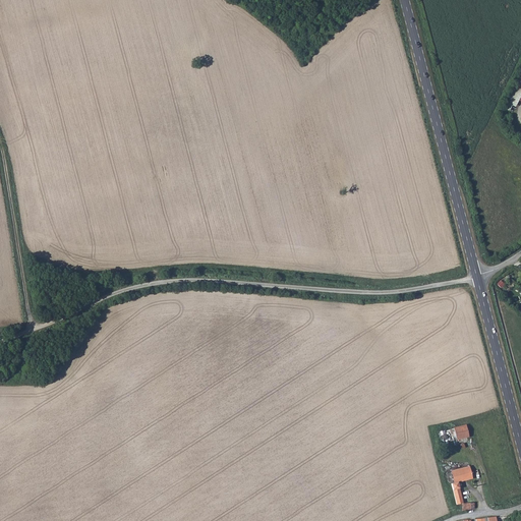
[(520,68),(503,108),(510,111),(512,106),(519,109),(520,103),(520,68)]
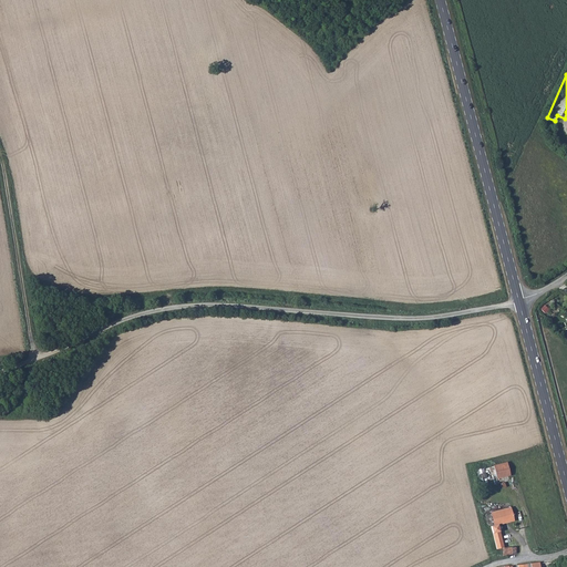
[(506,464),(494,467),(497,478),(509,475),(506,464)]
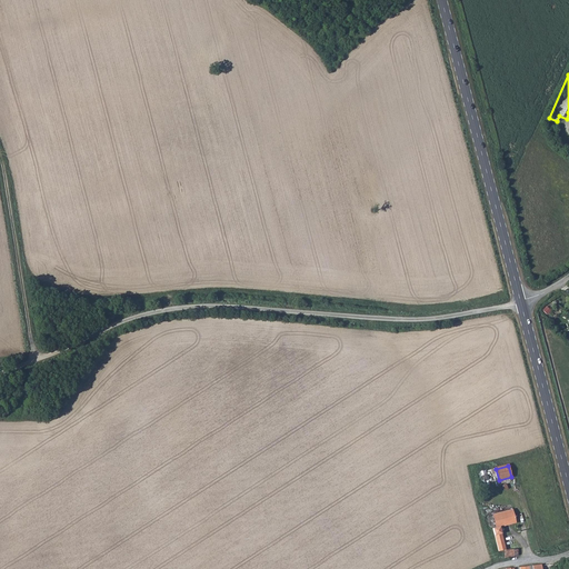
[(501,546),(503,546),(499,526),(503,525),(503,522),(515,520),(511,509),(491,513),(495,527),(501,546)]
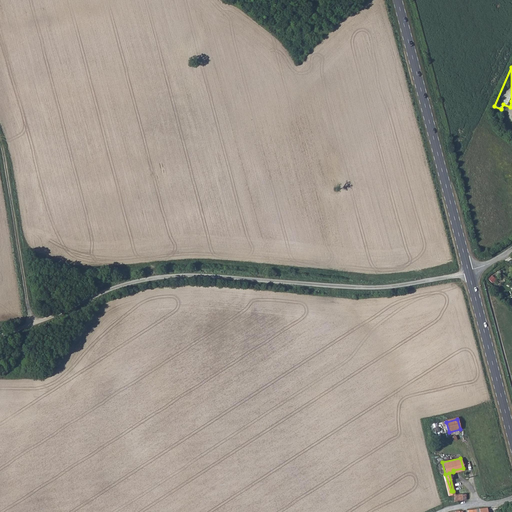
[(442,474),(447,491),(451,491),(445,474),(442,474)]
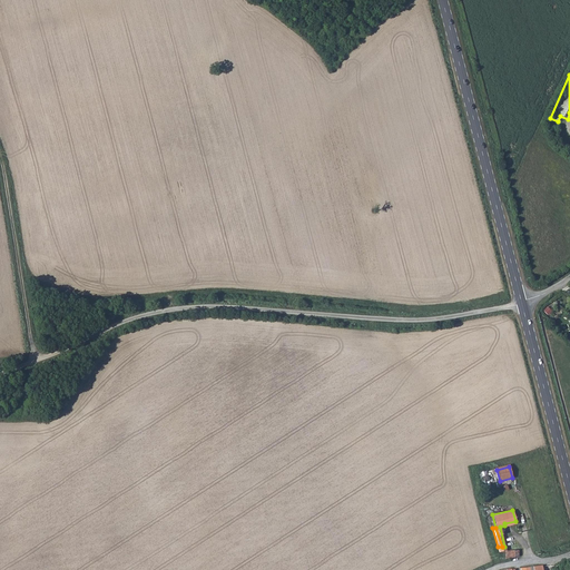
[(504,550),(507,560),(519,559),(518,549),(504,550)]
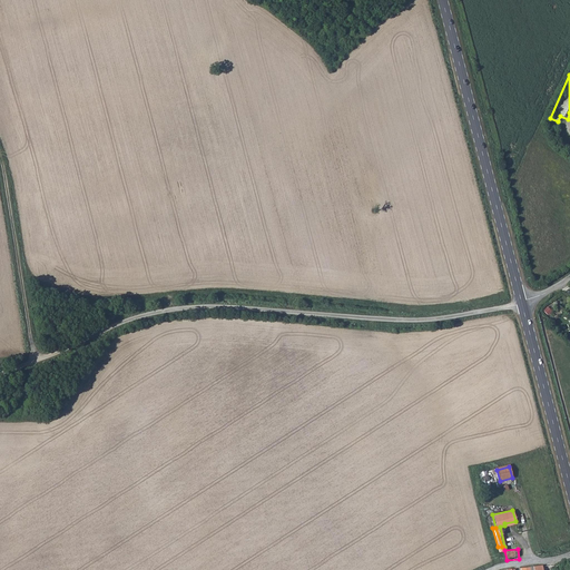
All buildings are outlined.
